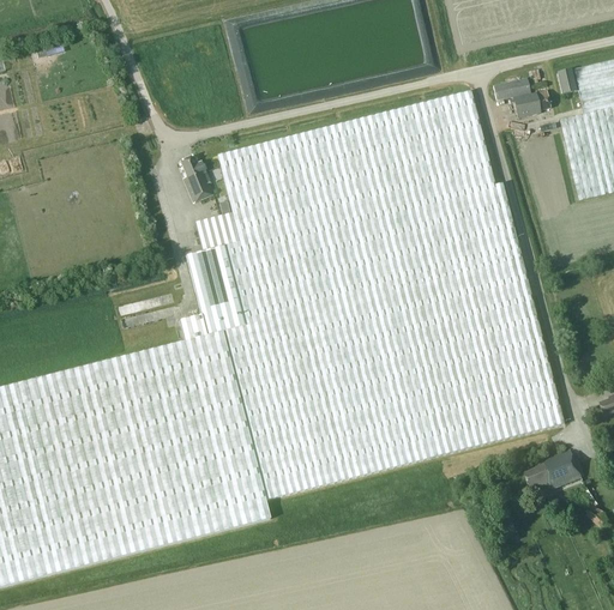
[(38,56),(47,54),(44,46),(36,48),(38,56)]
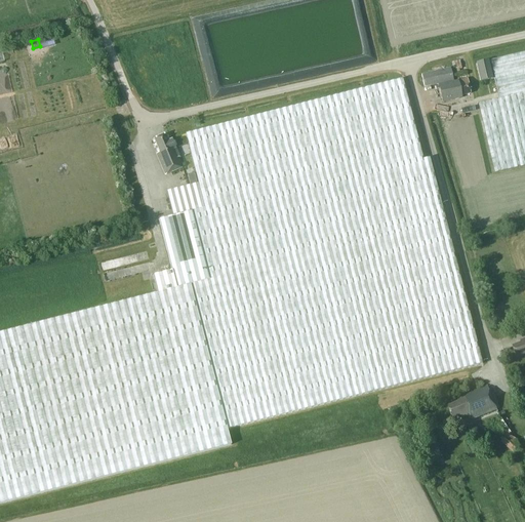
[(6,44),(0,45),(0,59),(9,58),(6,44)]
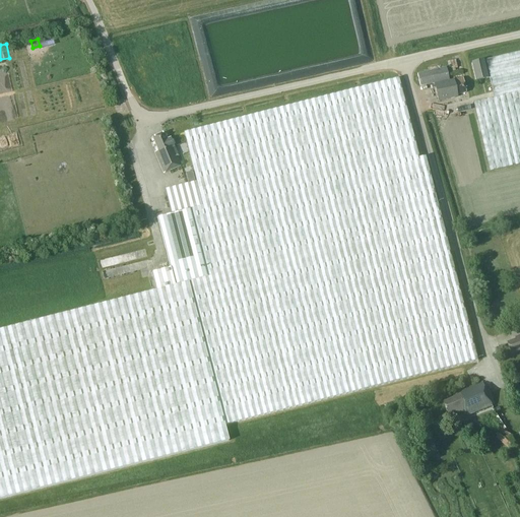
[(491,169),(519,162),(519,48),(484,57),(494,93),(474,99),(491,169)]
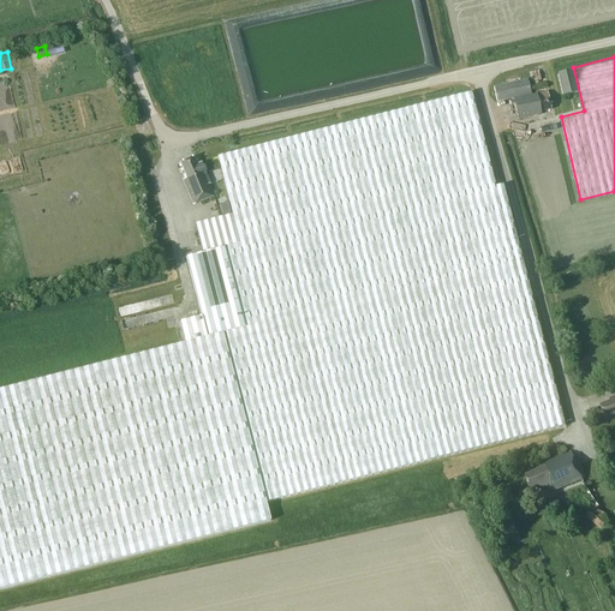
[(577,89),(572,67),(557,70),(562,93),(577,89)]
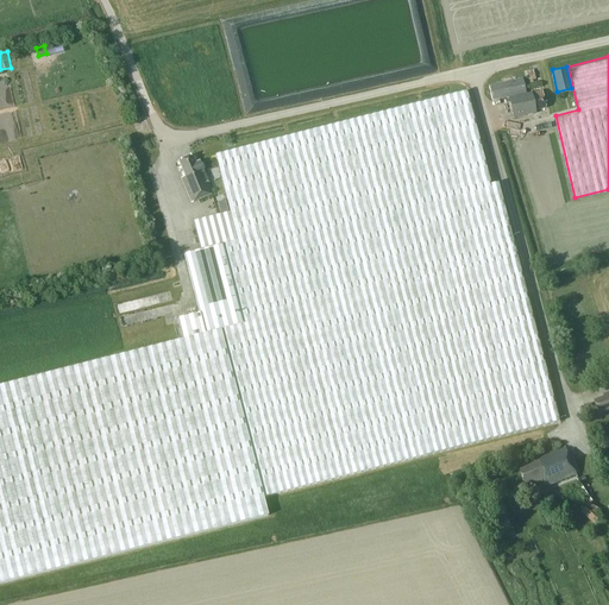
[(546,105),(546,101),(542,87),(526,90),(522,75),(489,82),(493,98),(508,94),(513,115),(533,111),(533,108),(546,105)]
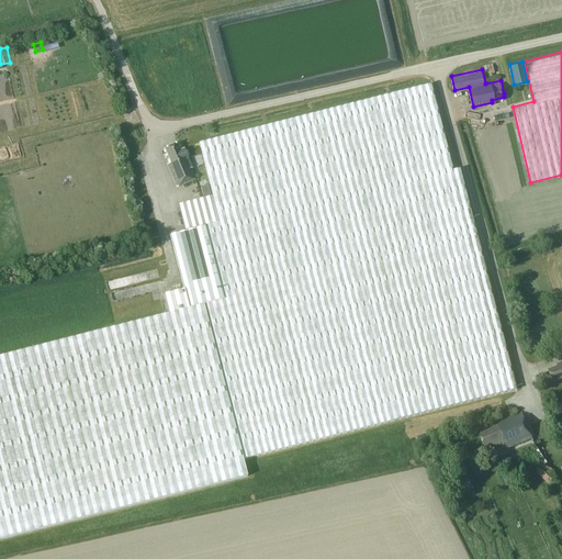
[(186,228),(170,233),(184,287),(189,304),(203,301),(244,457),(394,417),(497,391),(516,387),(485,268),(473,219),(459,164),(452,166),(434,93),(430,81),(199,142),(212,194),(179,202),(184,228),(186,228)]
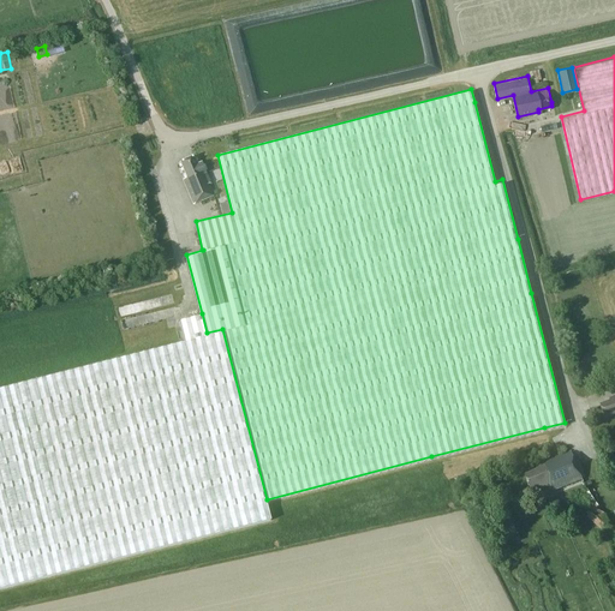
[(197,162),(195,154),(180,160),(186,177),(183,178),(193,202),(214,193),(209,183),(210,181),(202,160),(197,162)]
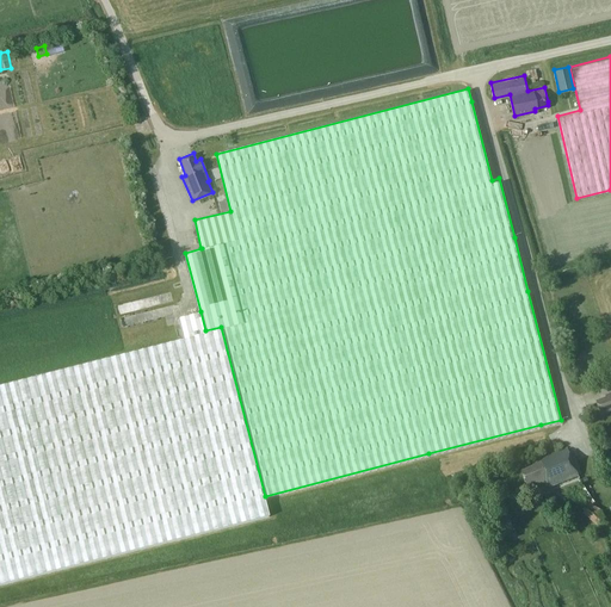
[(201,311),(178,317),(183,336),(205,330),(201,311)]
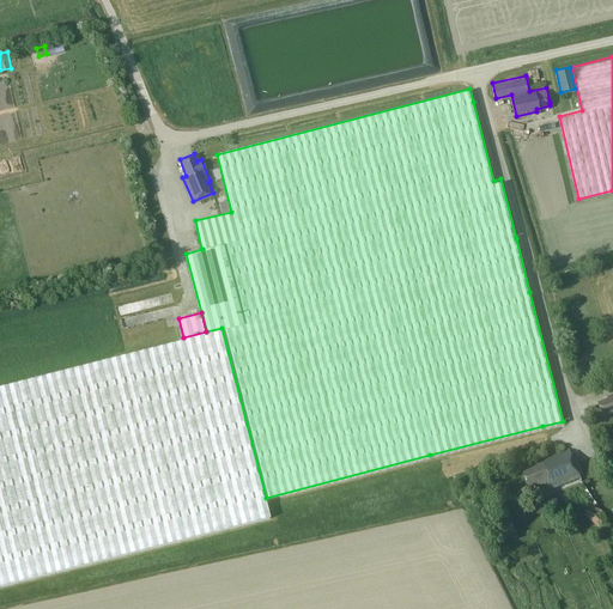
[(128,352),(0,385),(0,586),(269,516),(265,498),(266,498),(222,328),(206,332),(183,338),(128,352)]
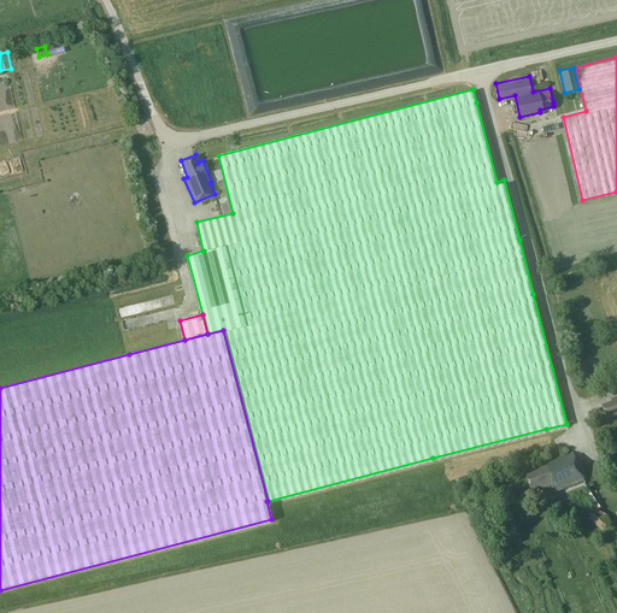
[(616,395),(615,396),(616,399),(603,402),(607,416),(616,412),(616,395)]
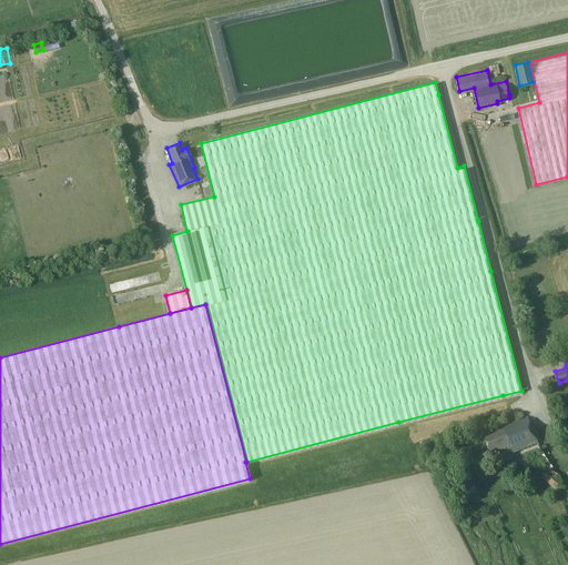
[(538,440),(528,415),(495,429),(496,432),(484,436),(489,450),(499,446),(500,449),(507,446),(509,452),(538,440)]
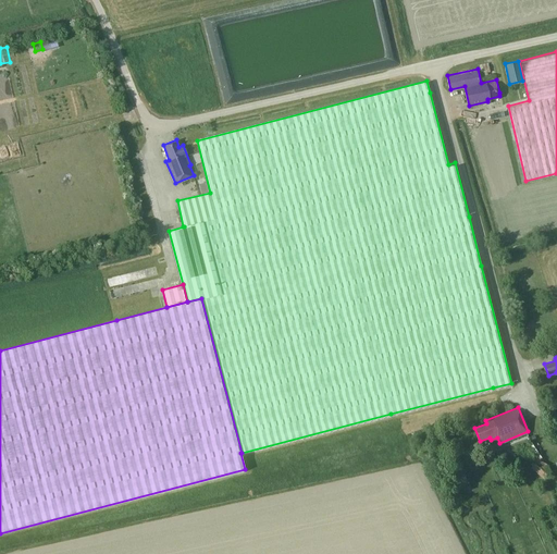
[(510,455),(499,459),(505,478),(517,475),(510,455)]
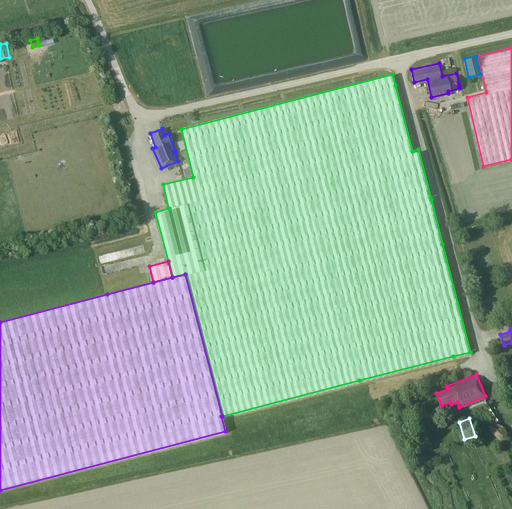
[(491,426),(503,437),(511,429),(498,418),(491,426)]
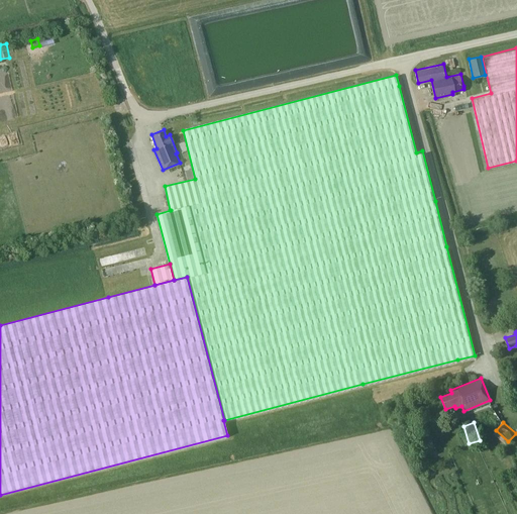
All buildings are outlined.
